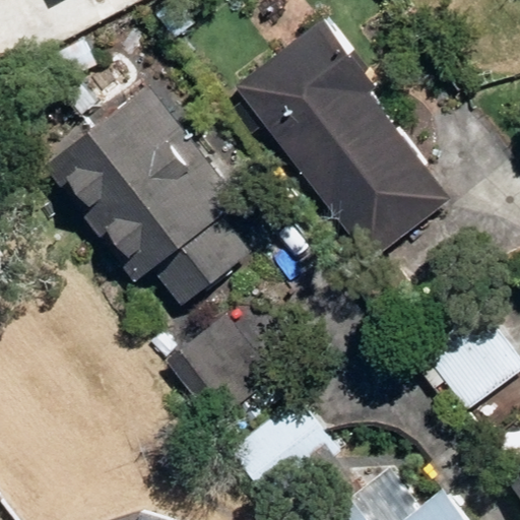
[(329,16),(235,88),(370,265),(453,202),(370,94),(382,85),(329,16)]
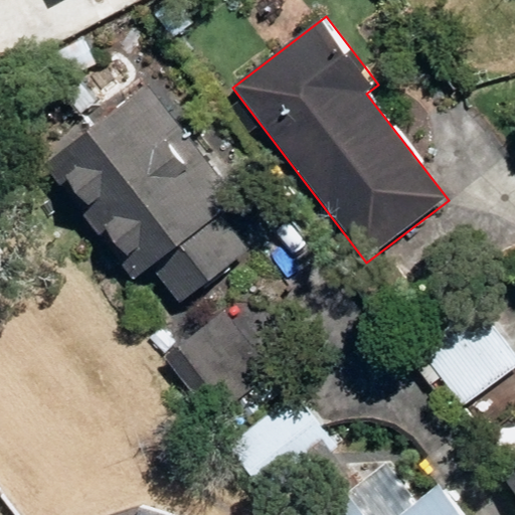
[(237,203),(146,89),(49,165),(61,181),(58,184),(81,213),(86,210),(101,229),(97,232),(122,265),(126,262),(140,280),(154,268),(183,305),(249,252),(220,216),(237,203)]
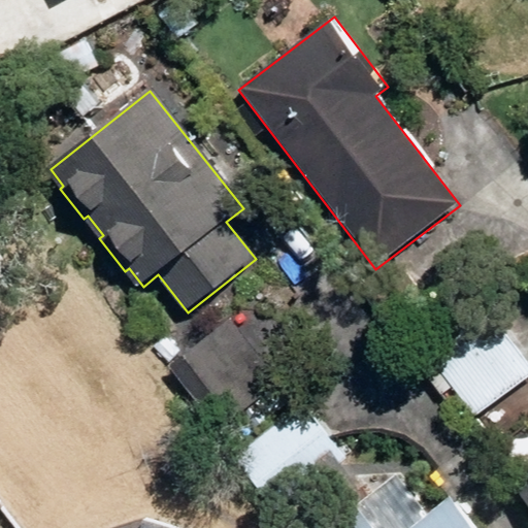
[(474,418),(527,380),(527,361),(495,316),(433,359),(474,418)]
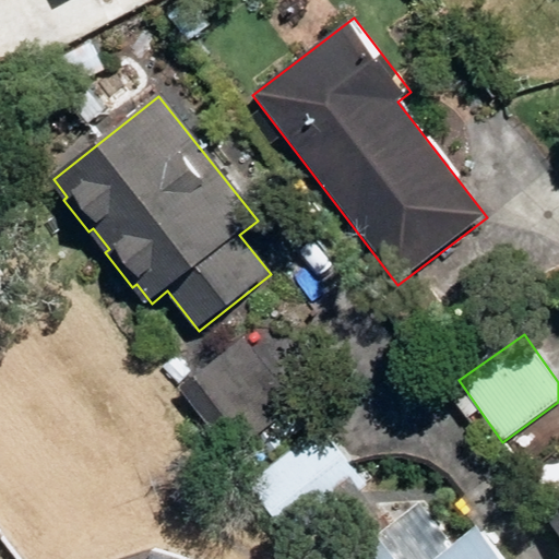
[(244,341),(193,379),(245,445),(295,407),(244,341)]
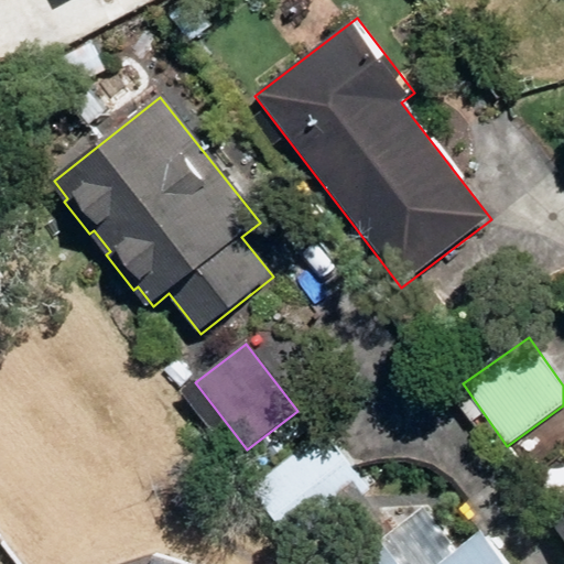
[(563,518),(553,528),(563,541),(563,518)]
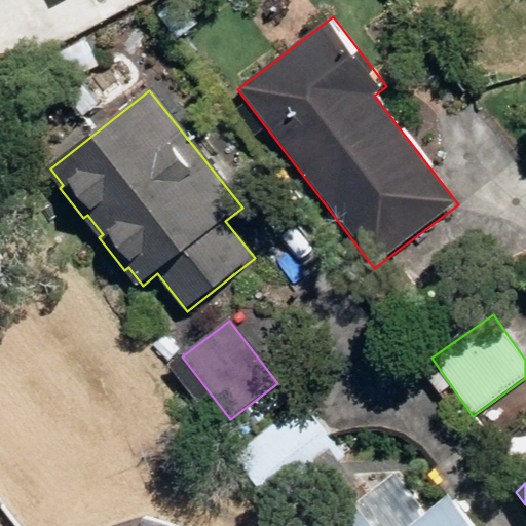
[(467,525),(444,497),(409,525),(368,525),(357,512),(338,525),(467,525)]
